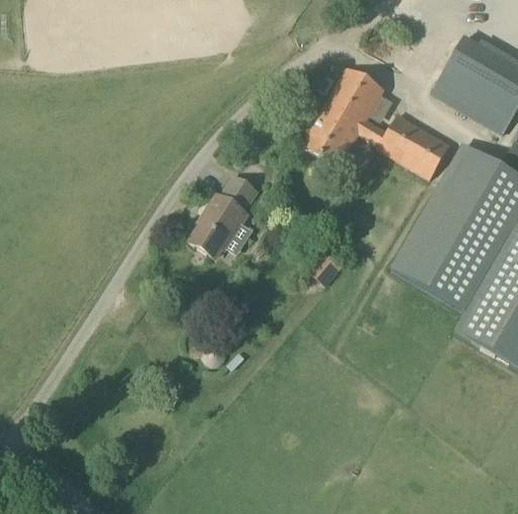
[(430,95),(502,136),(517,107),(517,61),(481,40),(477,45),(462,35),(429,93),(430,95)]
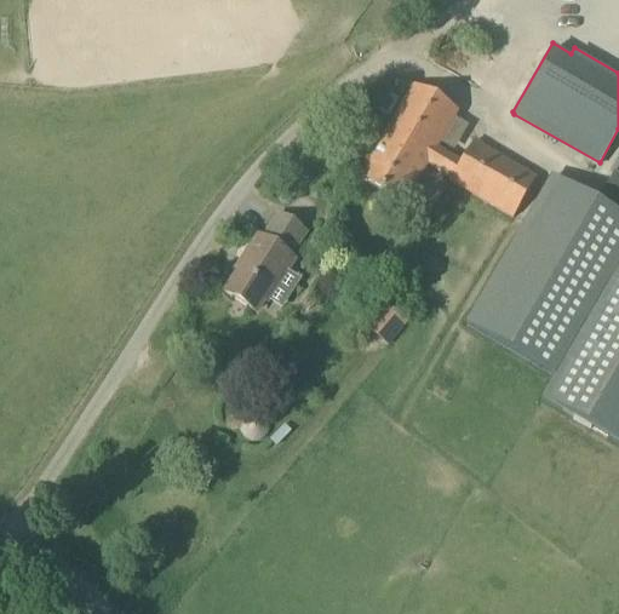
[(463,155),(439,141),(457,108),(413,82),(359,177),(402,202),(427,160),(452,174),(450,178),(513,214),(536,174),(482,143),(483,141),(474,136),(463,155)]
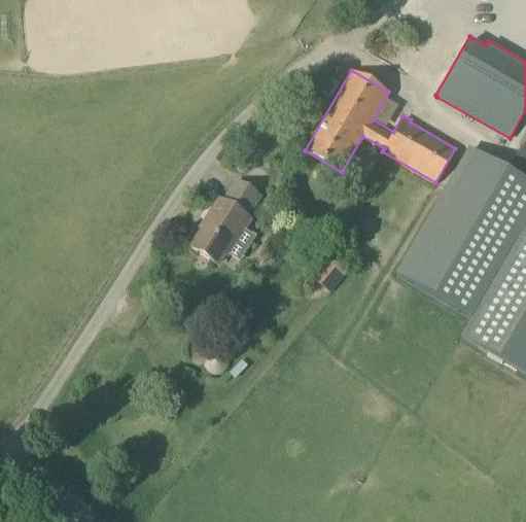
[(525,125),(515,142),(519,144),(504,168),(525,179),(525,125)]
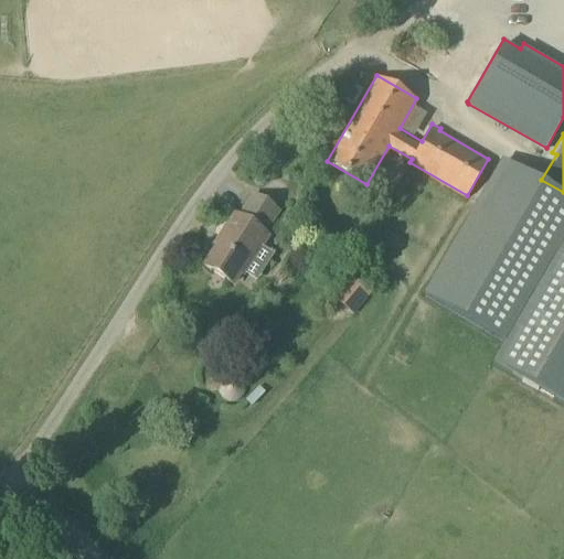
[(504,159),(479,203),(425,297),(503,342),(492,363),(563,402),(563,192),(541,180),(504,159)]
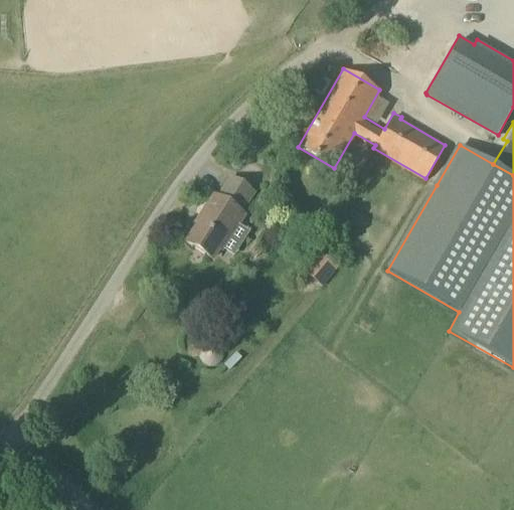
[(187,240),(211,257),(218,245),(220,247),(242,212),(240,211),(253,190),(230,175),(217,196),(213,194),(203,209),(206,211),(187,240)]
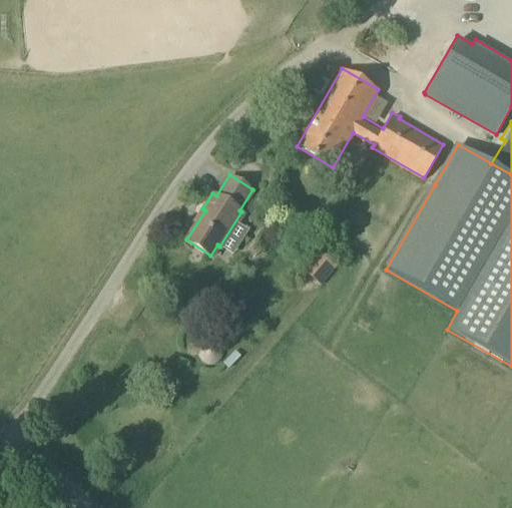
[(336,265),(320,249),(304,269),(320,283),(336,265)]
